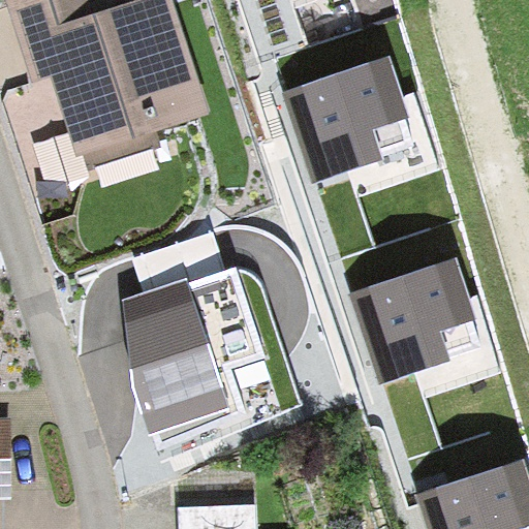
[(20,0),(7,4),(34,86),(51,81),(82,174),(155,150),(151,135),(214,115),(176,0),(163,0),(129,11),(125,0),(20,0)]
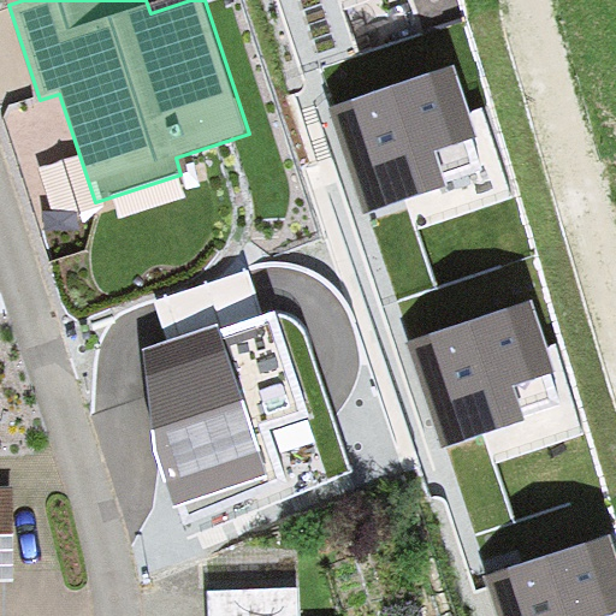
[(455,73),(332,116),(348,160),(366,213),(444,187),(433,153),(477,137),(455,73)]
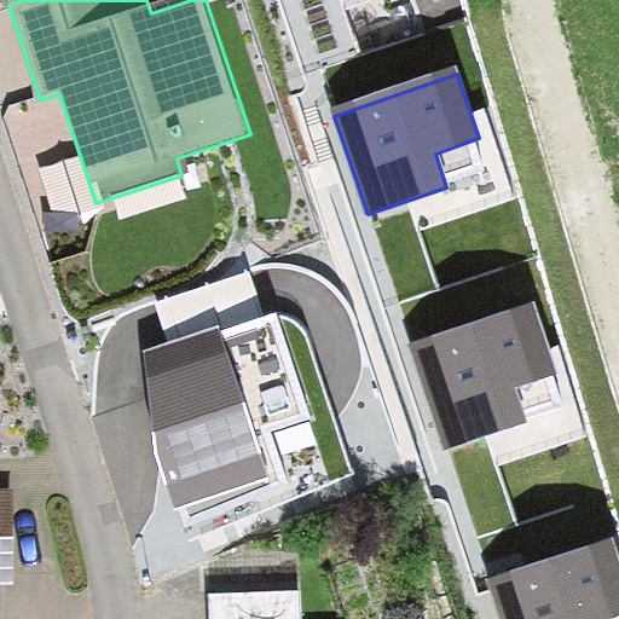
[(533,302),(410,342),(428,395),(446,453),(528,427),(516,389),(556,376),(533,302)]
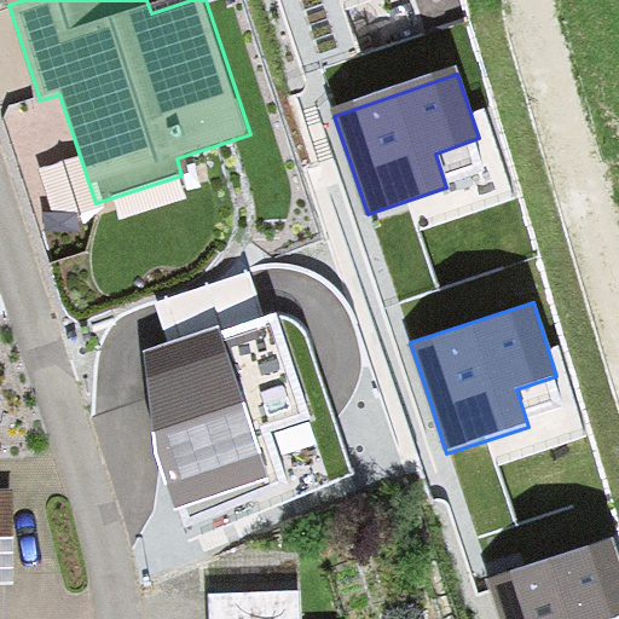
[(158,362),(172,461),(202,452),(312,418),(288,322),(158,362)]
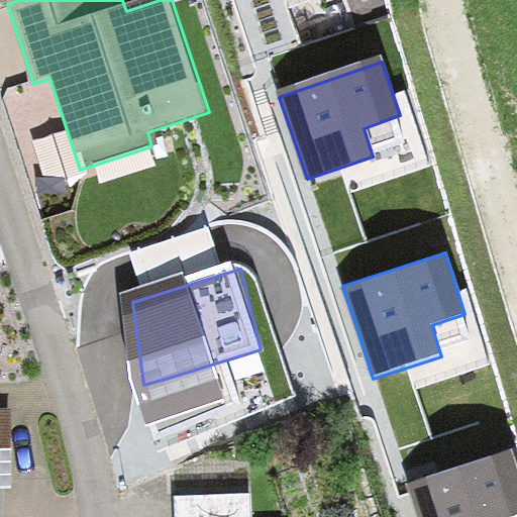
[(438,479),(409,488),(418,516),(500,516),(516,511),(516,473),(511,453),(438,479)]
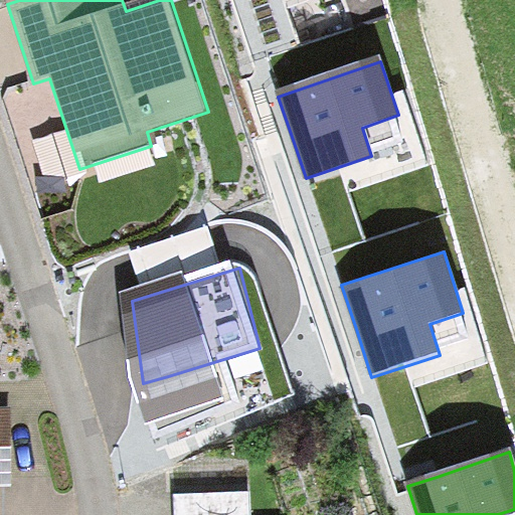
[(249,514),(249,491),(175,493),(175,514),(249,514)]
